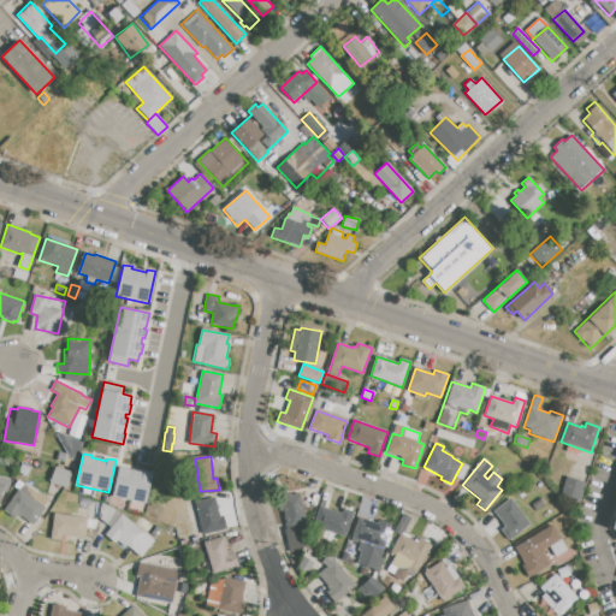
[(462,463),(468,466),(462,480),(455,477),(462,463)]
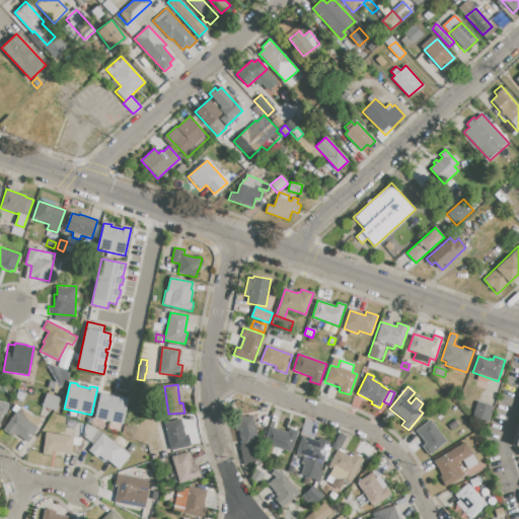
[(94,419),(100,392),(107,394),(107,396),(120,399),(121,396),(129,398),(123,425),(94,419)]
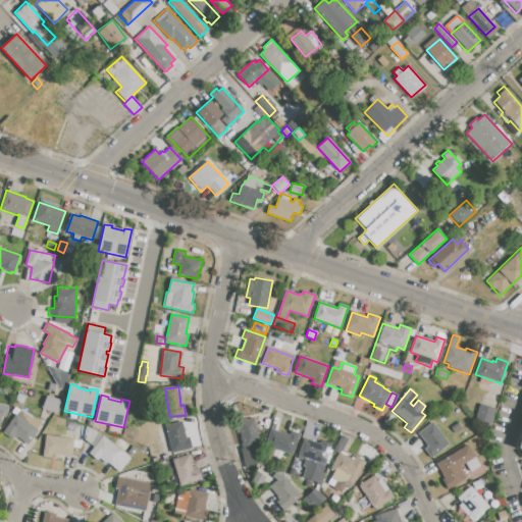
[(47,396),(59,400),(55,414),(42,410),(47,396)]
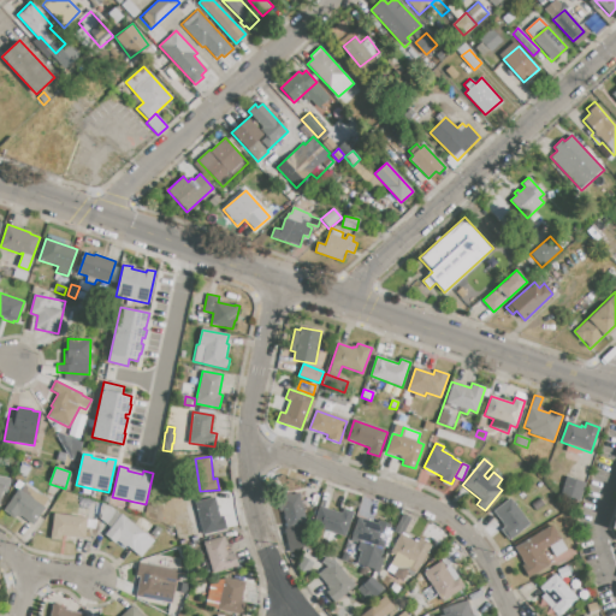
[(0,477),(10,479),(7,492),(3,492),(0,505),(0,477)]
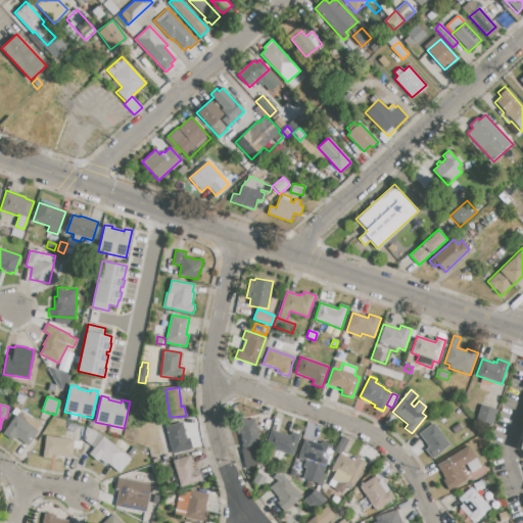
[(481,406),(497,411),(492,426),(476,420),(481,406)]
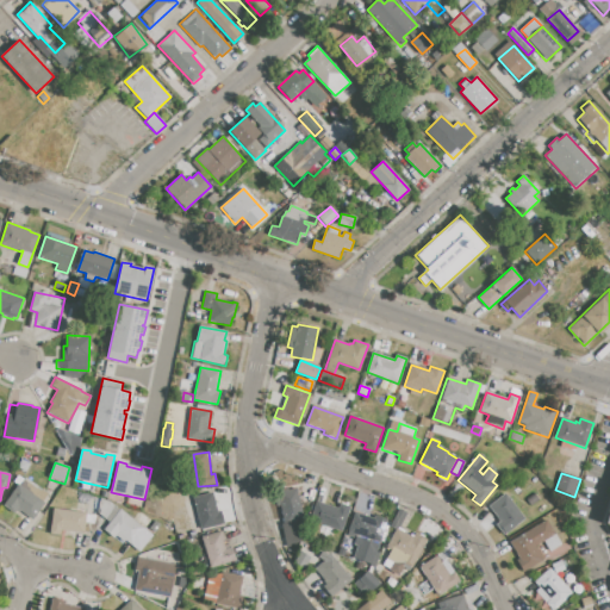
[(19,485),(20,486),(26,479),(48,495),(43,502),(44,502),(31,520),(17,509),(14,514),(4,505),(19,485)]
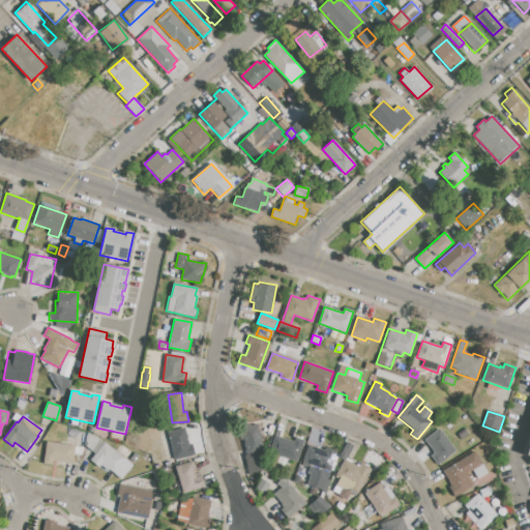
[(258,424),(264,452),(259,453),(259,465),(263,466),(259,472),(248,476),(244,457),(247,455),(244,440),(239,441),(237,430),(244,428),(244,425),(251,424),(251,427),(258,424)]
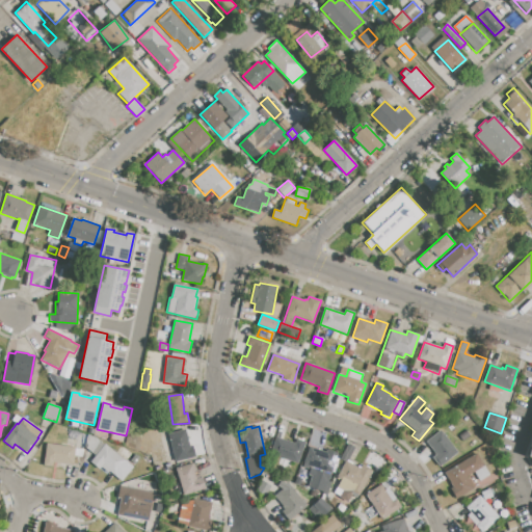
[(168,434),(185,430),(189,446),(192,446),(195,456),(176,461),(168,434)]
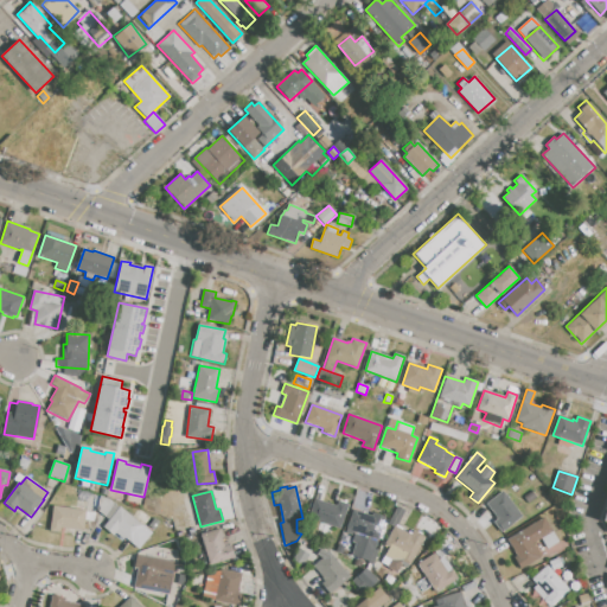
[(502,491),(523,516),(502,532),(493,523),(498,518),(486,504),(502,491)]
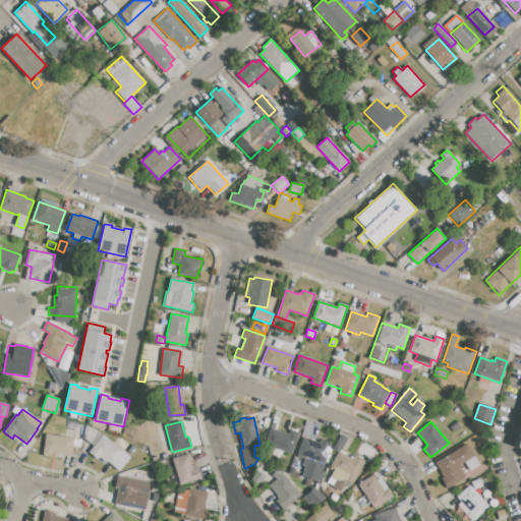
[(94,428),(116,446),(124,452),(112,466),(108,462),(106,464),(99,458),(97,461),(88,453),(93,447),(81,437),(87,425),(94,428)]
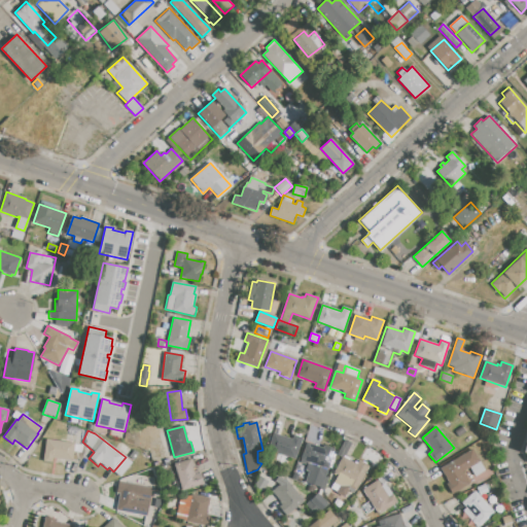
[(269,450),(275,433),(291,440),(293,434),(303,438),(295,459),(269,450)]
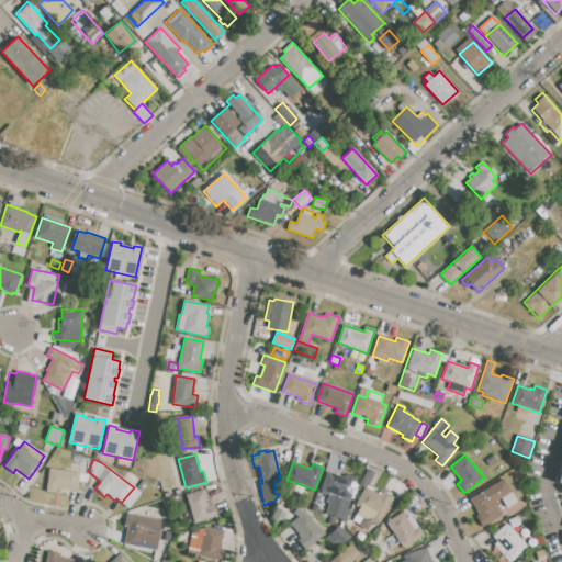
[(49,469),(79,473),(77,492),(56,490),(55,494),(46,492),(49,469)]
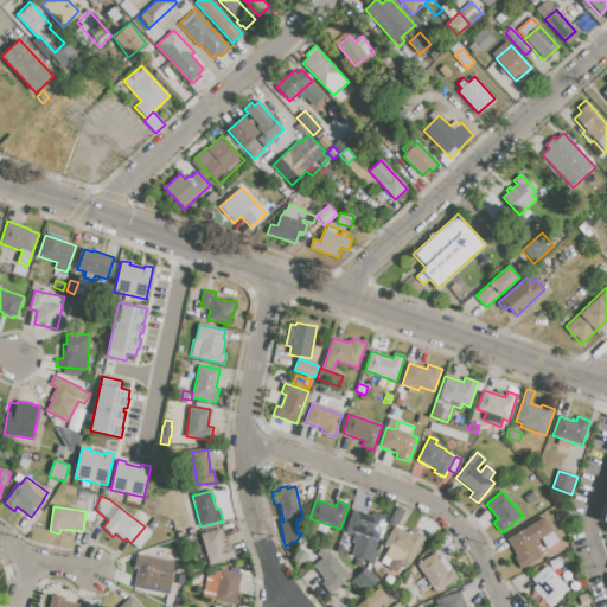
[(394,528),(388,524),(397,506),(404,510),(396,526),(395,525),(394,528)]
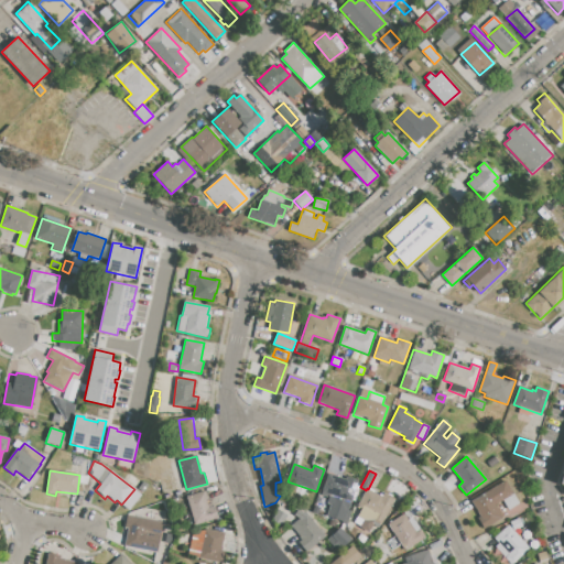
[(328,474),(345,479),(345,477),(358,480),(345,521),(325,516),(331,499),(321,496),(328,474)]
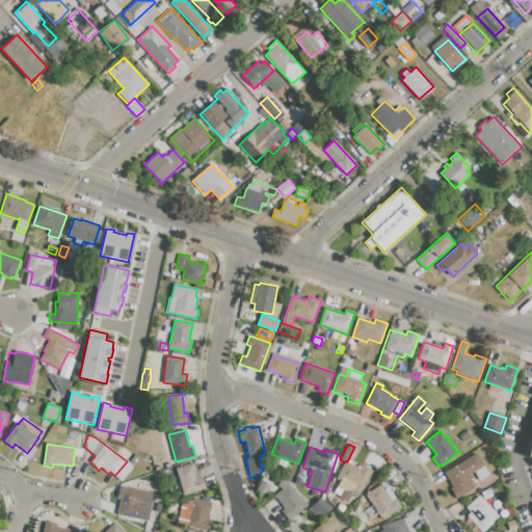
[(118,455),(124,449),(132,455),(127,461),(118,455)]
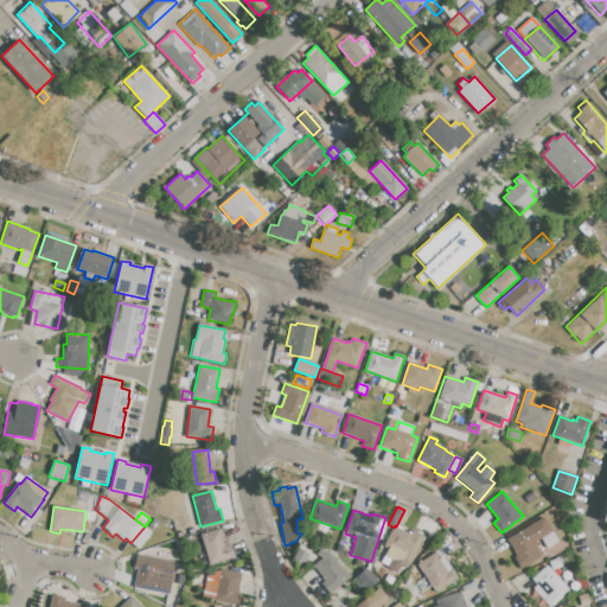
[(508,540),(544,518),(553,532),(541,540),(534,544),(541,556),(521,569),(515,560),(518,557),(508,540)]
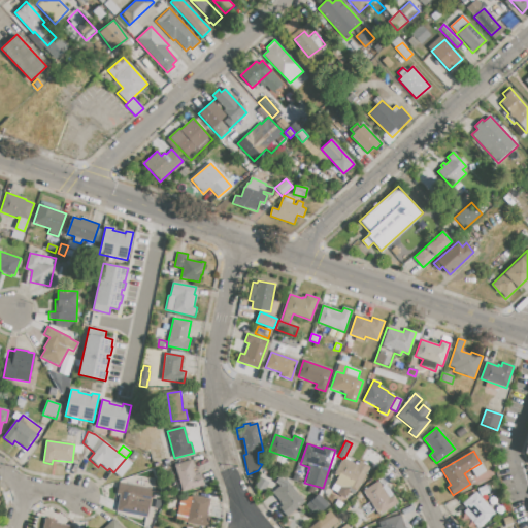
[(343,457),(344,458),(358,465),(360,461),(369,466),(355,495),(349,491),(345,497),(331,490),(338,475),(334,474),(342,459),(343,457)]
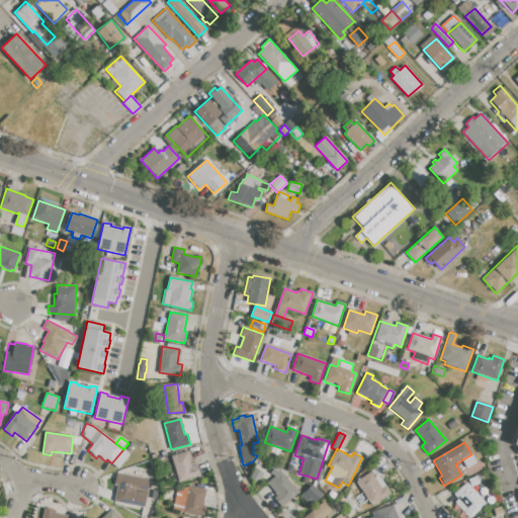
[(171,455),(188,451),(190,459),(189,459),(190,464),(192,463),(193,465),(197,464),(200,476),(178,482),(171,455)]
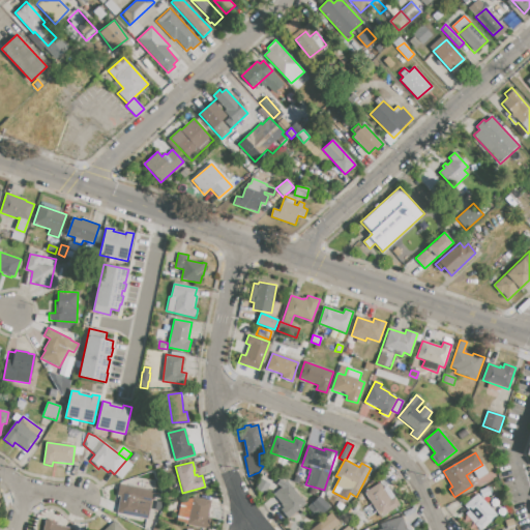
[(482,465),(488,474),(478,479),(472,471),(482,465)]
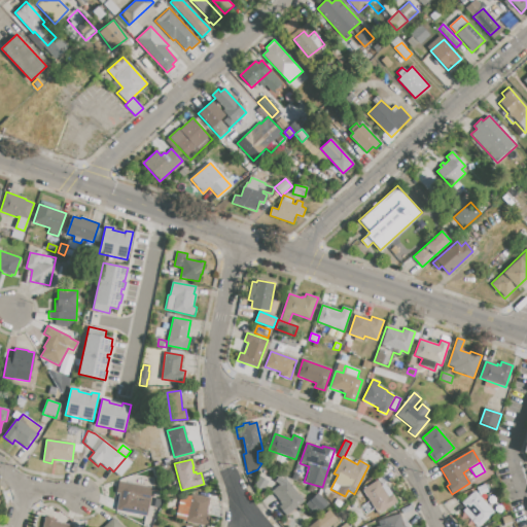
[(362,490),(378,481),(375,476),(385,467),(389,471),(385,476),(389,481),(386,484),(397,502),(378,514),(375,508),(366,514),(361,505),(370,500),(362,490)]
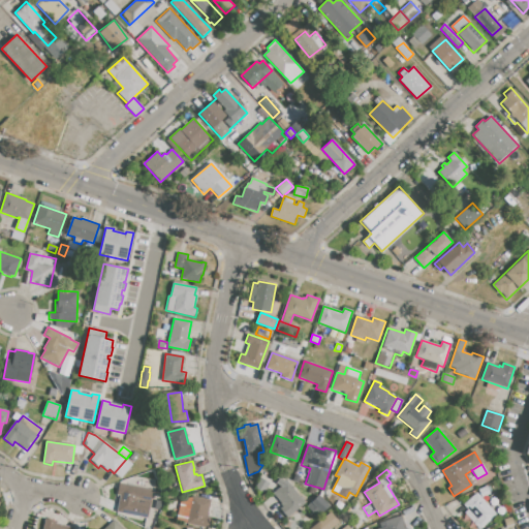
[(260,478),(269,484),(263,493),(254,488),(260,478)]
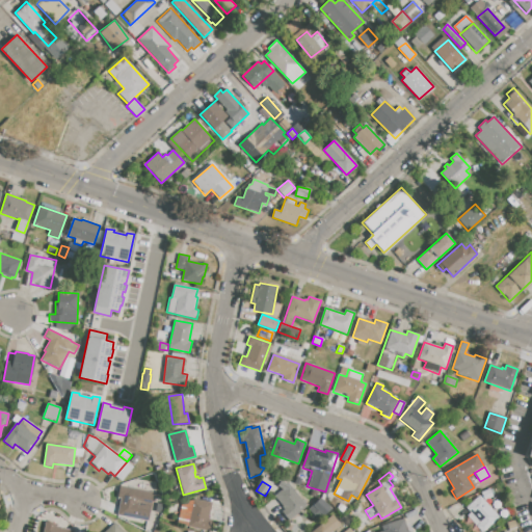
[(289,484),(306,505),(292,516),(274,496),(289,484)]
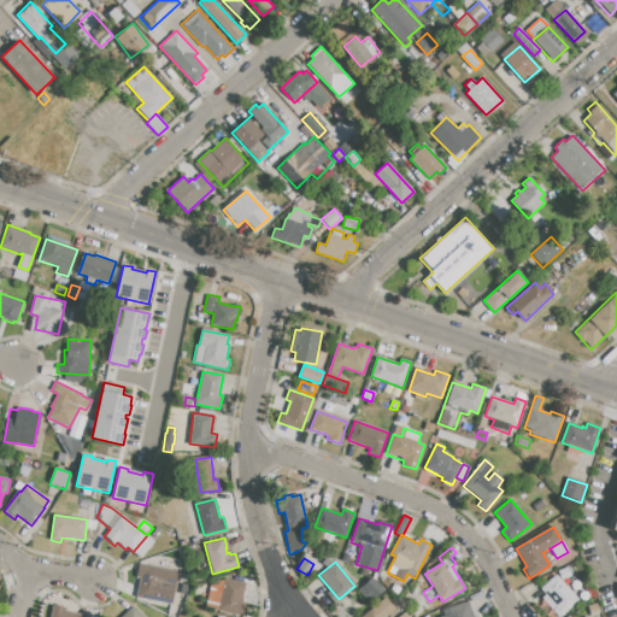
[(141,580),(136,579),(140,564),(163,569),(162,576),(166,577),(165,582),(175,585),(171,604),(137,597),(141,580)]
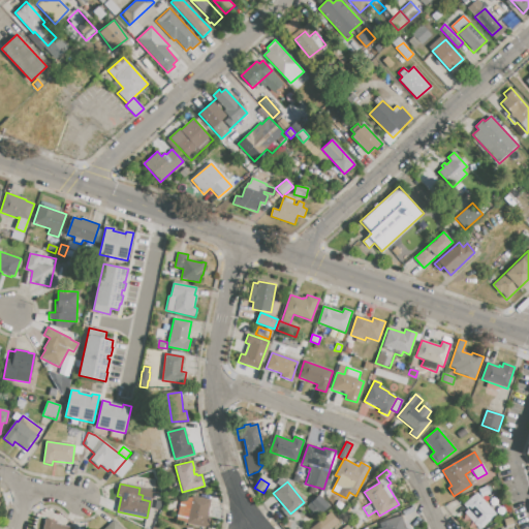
[(478,490),(487,487),(490,494),(481,497),(478,490)]
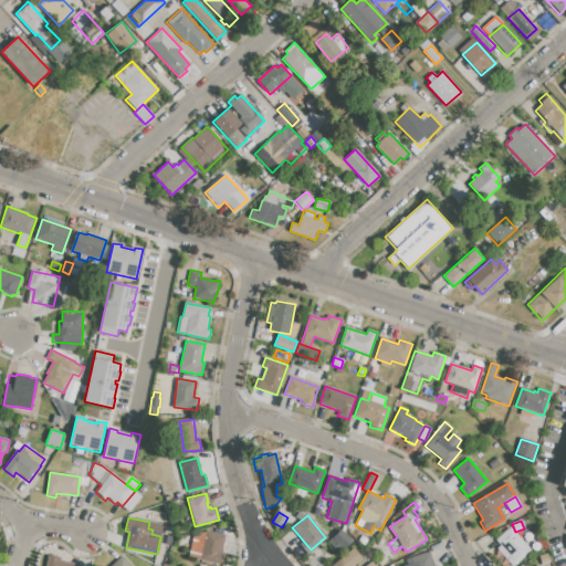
[(510,527),(531,549),(513,565),(505,559),(511,554),(498,540),(510,527)]
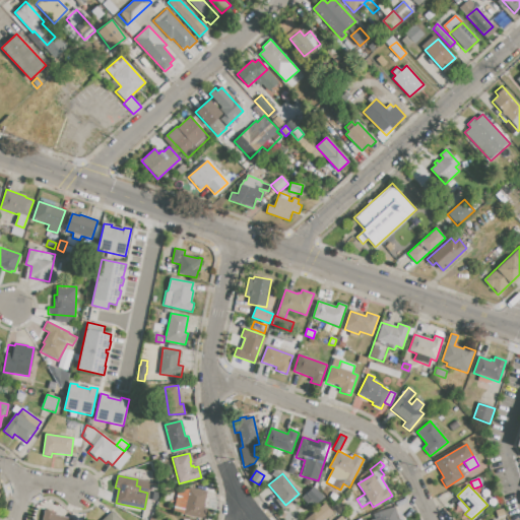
[(190,488),(207,492),(203,507),(208,508),(205,519),(196,519),(183,517),(190,488)]
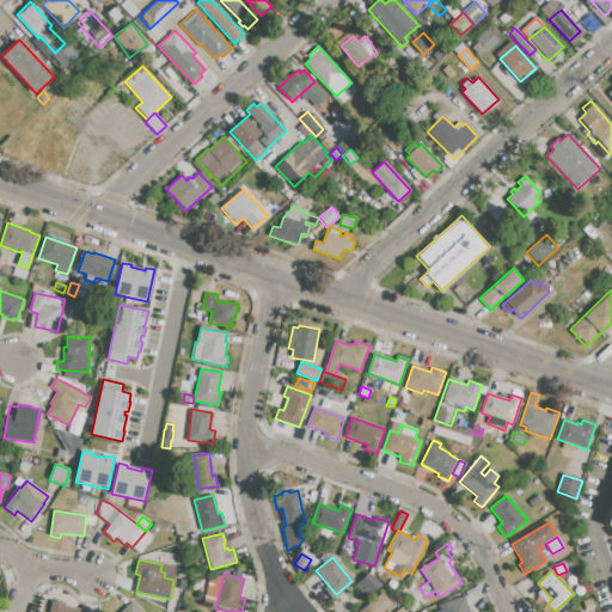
[(369,574),(380,585),(372,593),(360,582),(369,574)]
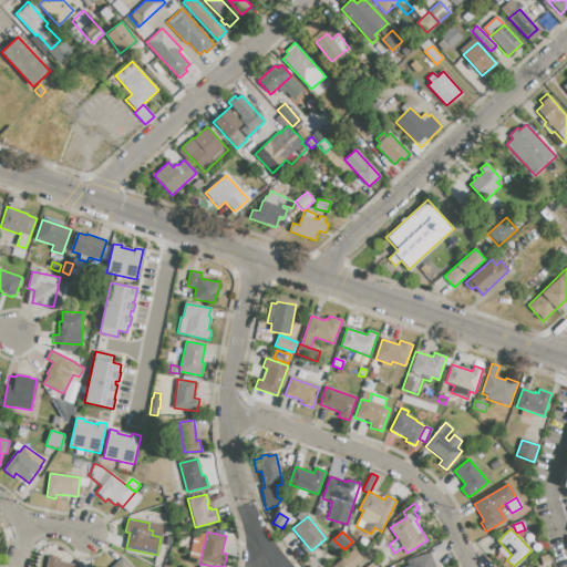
[(333,566),(354,549),(363,559),(353,566),(333,566)]
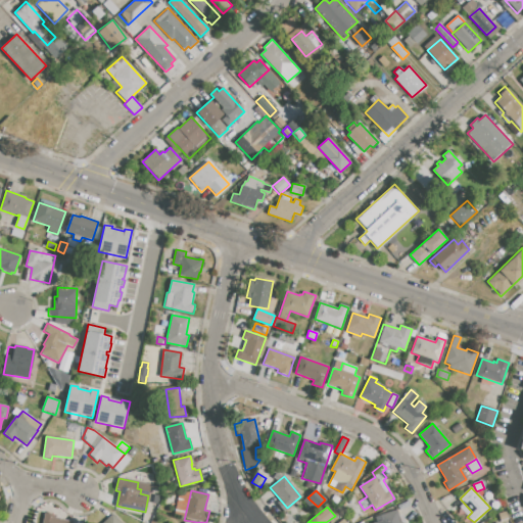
[(377,522),(376,517),(395,511),(399,522),(401,522),(377,522)]
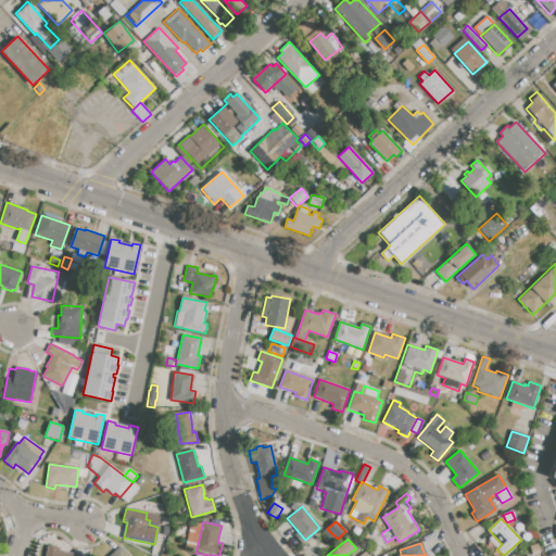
[(530,546),(538,543),(540,553),(532,555),(530,546)]
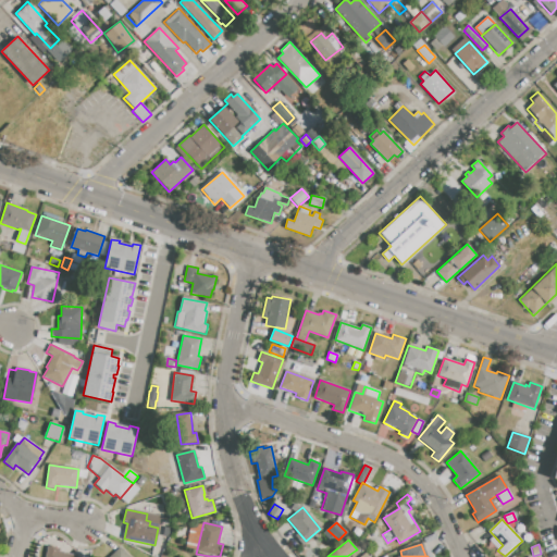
[(110,556),(121,547),(128,556),(110,556)]
